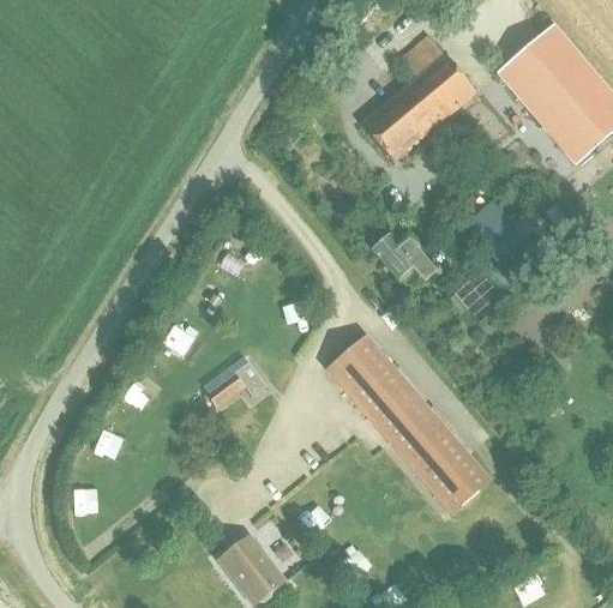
[(504,65),(498,70),(576,162),(582,156),(612,130),(612,90),(554,22),(504,65)]
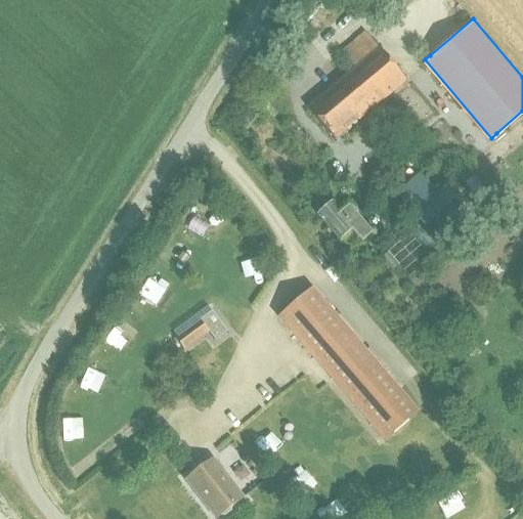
[(335,135),(406,76),(379,43),(308,103),(335,135)]
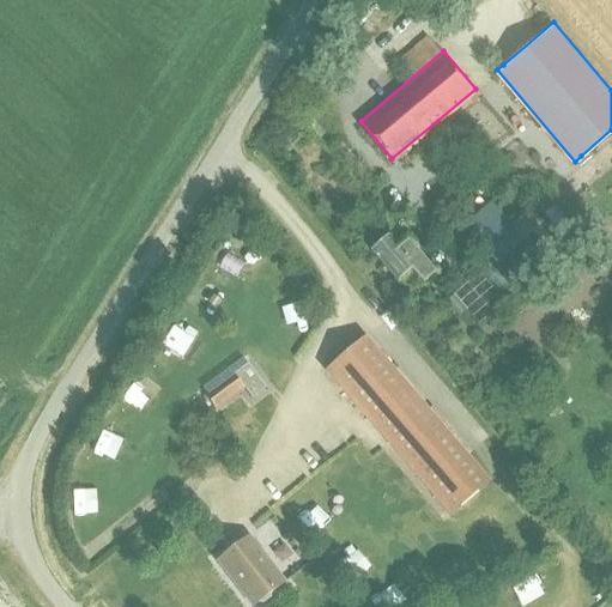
[(478,218),(470,226),(498,259),(535,225),(520,210),(510,219),(491,198),(473,213),(478,218)]
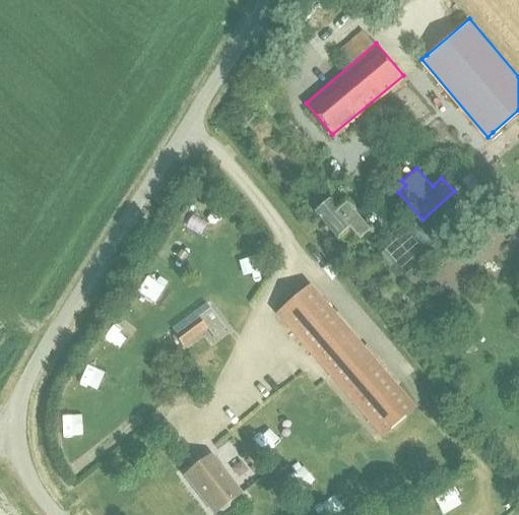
[(492,195),(471,170),(462,177),(482,202),(492,195)]
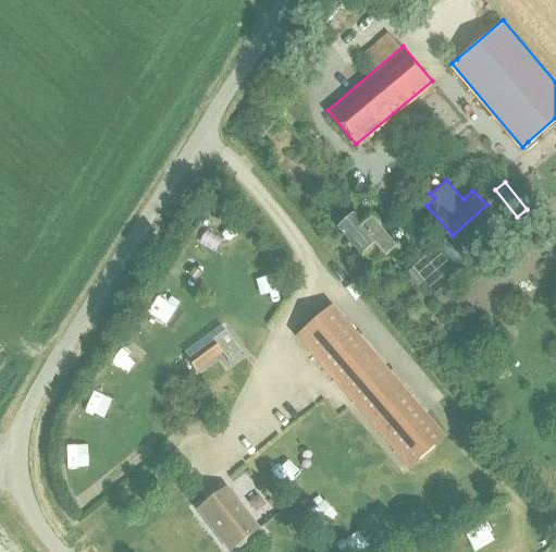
[(385,254),(396,244),(370,213),(361,220),(353,210),(337,223),(362,250),(374,241),(385,254)]
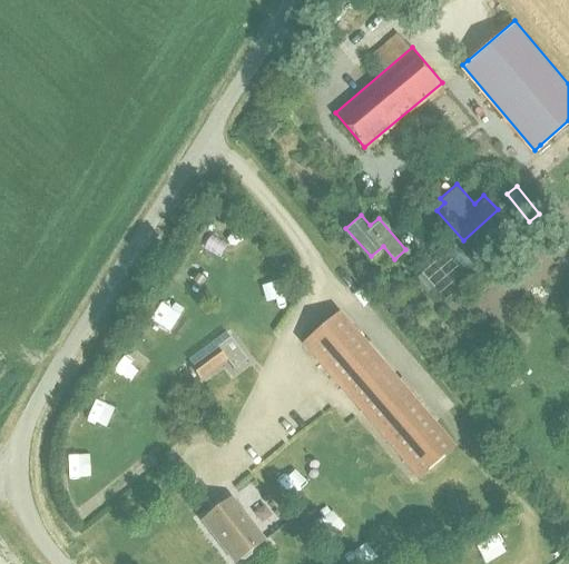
[(405,267),(400,273),(409,283),(413,277),(405,267)]
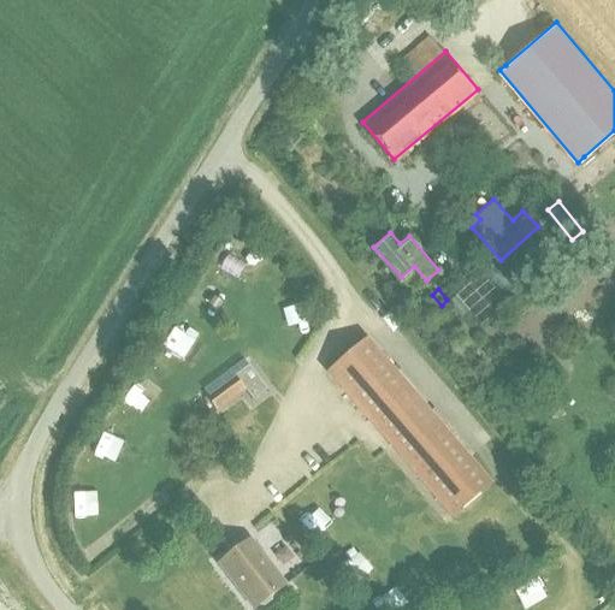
[(457,294),(449,300),(462,315),(471,309),(457,294)]
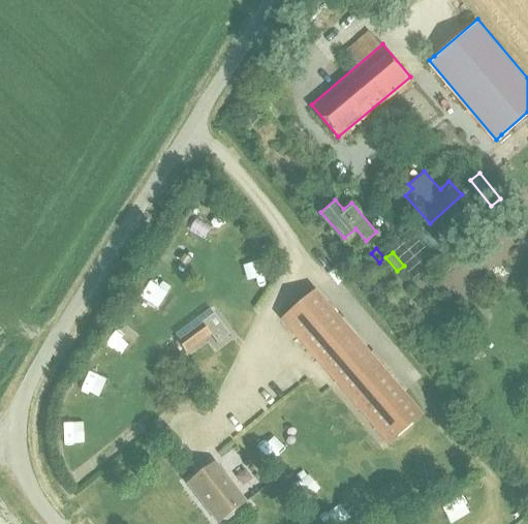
[(281,316),(321,364),(389,441),(423,411),(315,286),(281,316)]
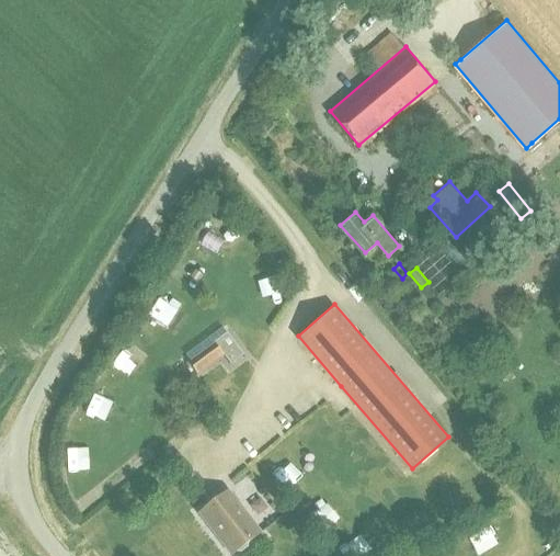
[(231,361),(244,351),(227,328),(189,358),(197,370),(224,350),(231,361)]
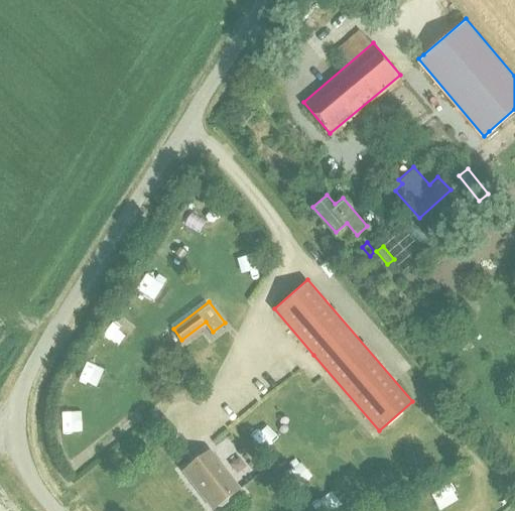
[(463,330),(455,337),(461,345),(470,338),(463,330)]
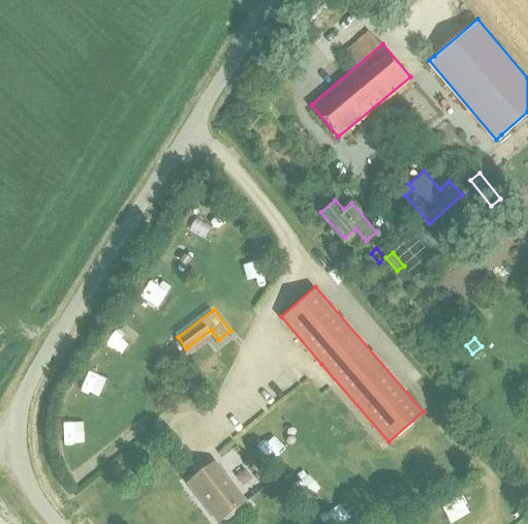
[(89,402),(97,380),(74,372),(67,394),(89,402)]
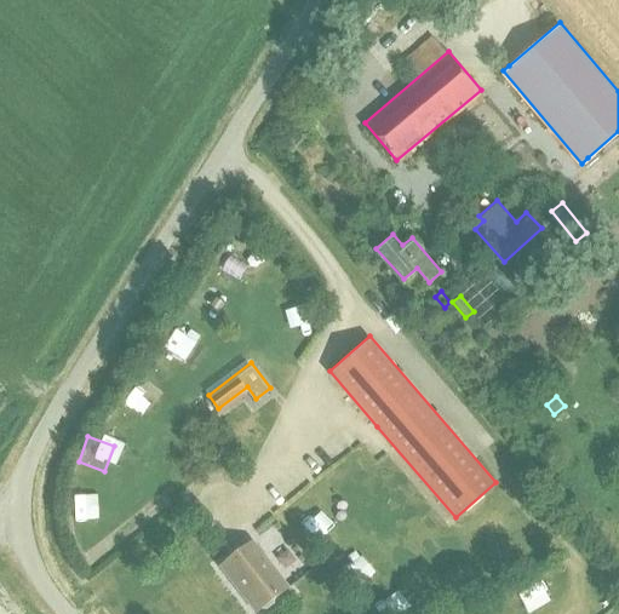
[(74,499),(59,503),(66,524),(79,522),(74,499)]
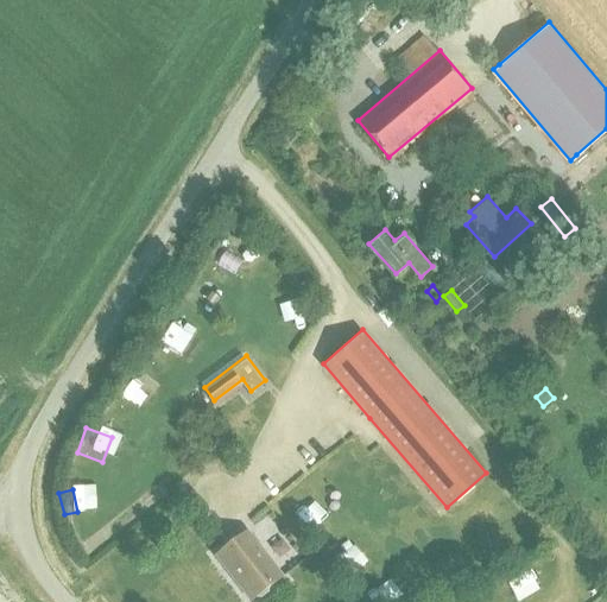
[(270,582),(283,572),(248,527),(245,530),(239,530),(232,534),(232,540),(216,552),(251,597),(257,593),(261,593),(269,588),(270,582)]
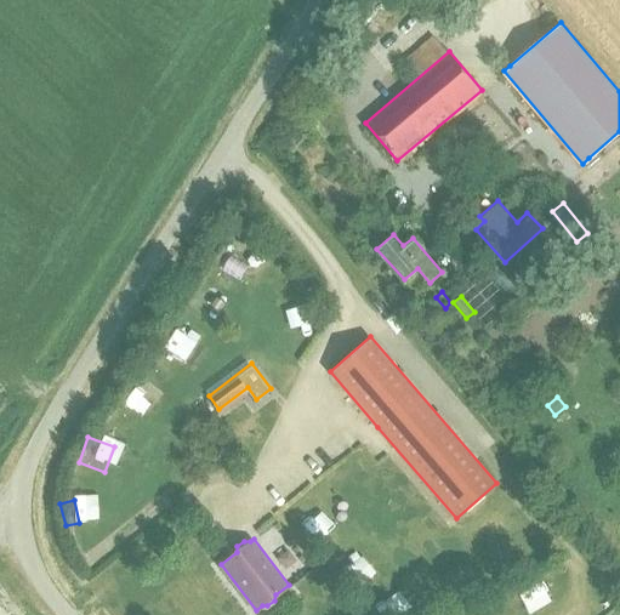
[(382,568),(365,575),(373,591),(390,584),(382,568)]
